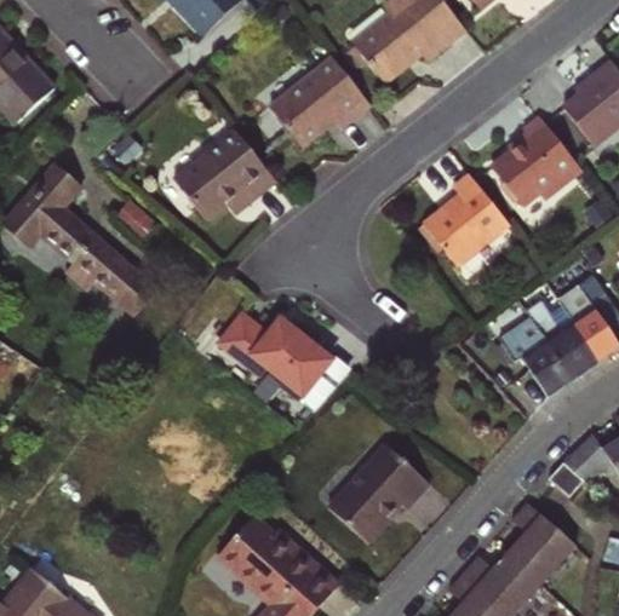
[(175,0),(205,32),(239,0),(175,0)]
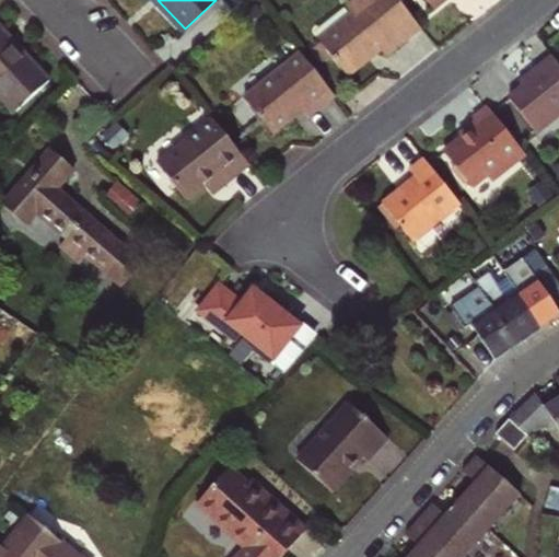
[(325,45),(332,54),(347,72),(380,47),(384,53),(420,24),(400,0),(352,0),(347,4),(351,11),(318,36),(319,39),(313,44),(318,49),(325,45)]
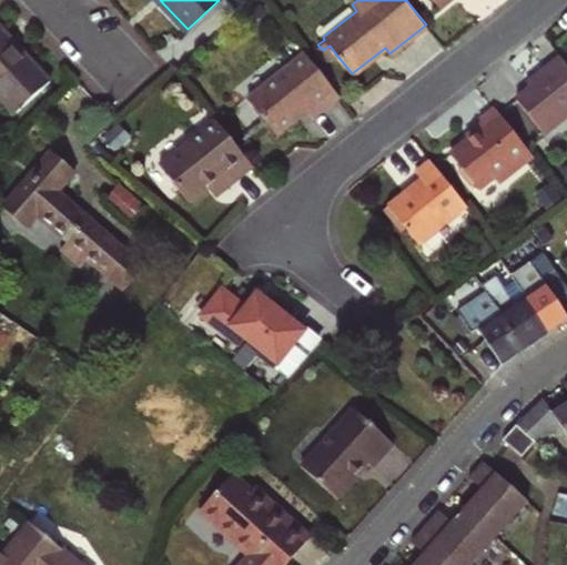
[(0,96),(16,111),(50,79),(0,26),(3,21),(0,17),(0,96)]
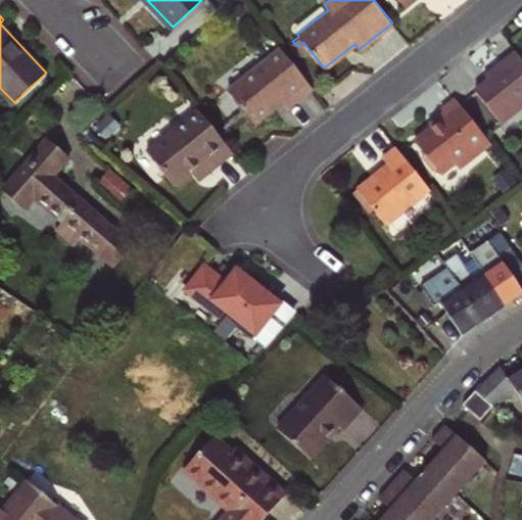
[(303,42),(297,46),(302,54),(310,50),(303,42)]
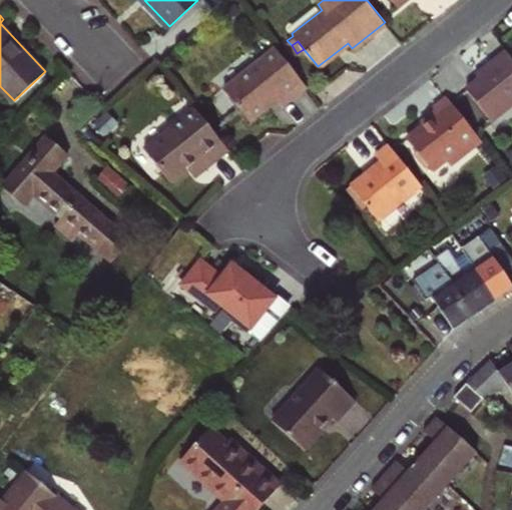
[(306,85),(276,47),(223,87),(249,120),(278,98),(282,103),(306,85)]
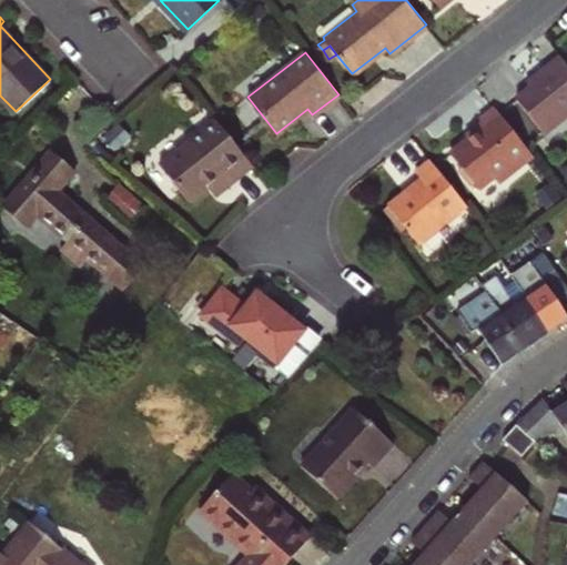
[(566,113),(566,63),(559,54),(544,66),(548,71),(529,86),(516,96),(533,115),(545,130),(566,113)]
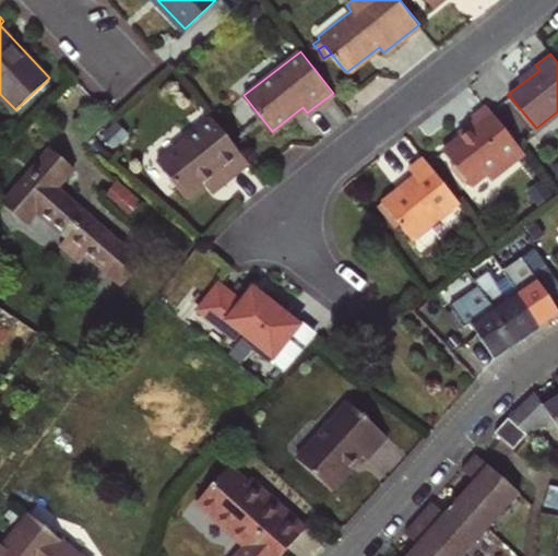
[(539,70),(535,64),(517,80),(521,84),(539,70)]
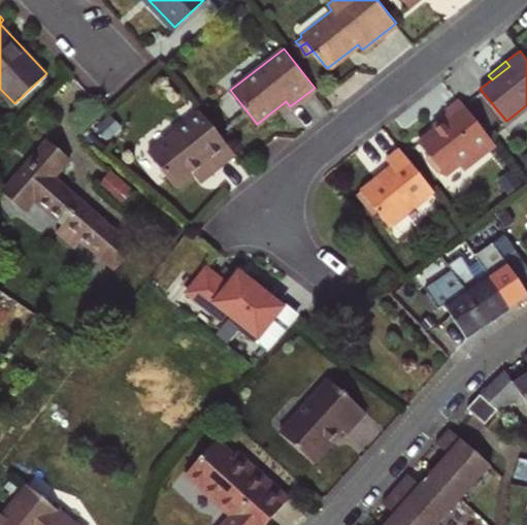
[(495,142),(459,98),(445,109),(450,117),(418,141),(445,174),(459,163),(463,168),(495,142)]
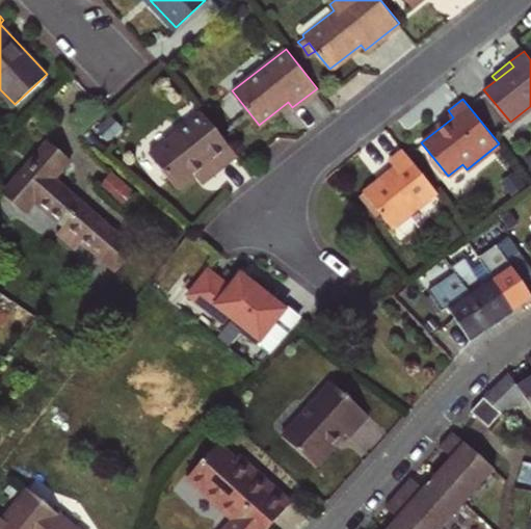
[(510,122),(499,108),(494,112),(505,126),(510,122)]
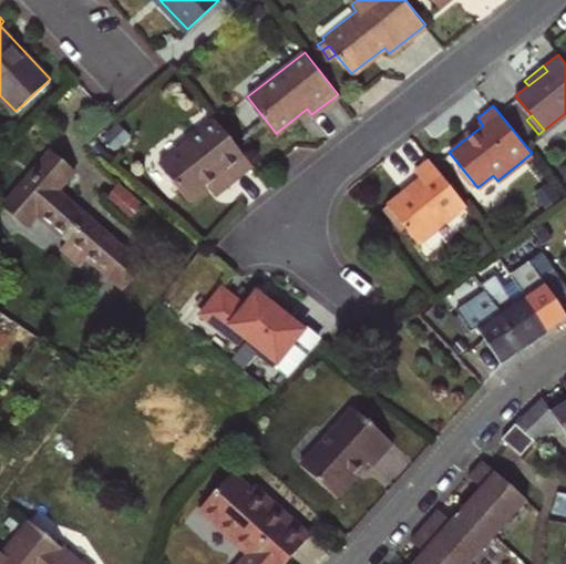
[(251,163),(216,119),(160,164),(188,201),(207,185),(220,175),(227,183),(251,163)]
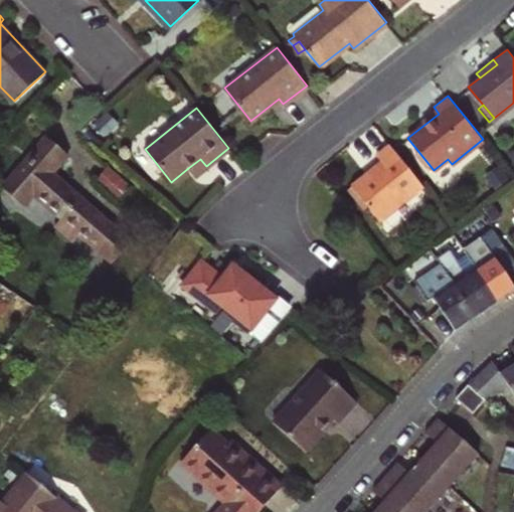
[(80,232),(114,261),(132,240),(52,172),(67,153),(47,135),(3,185),(24,203),(33,192),(61,216),(55,223),(73,239),(80,232)]
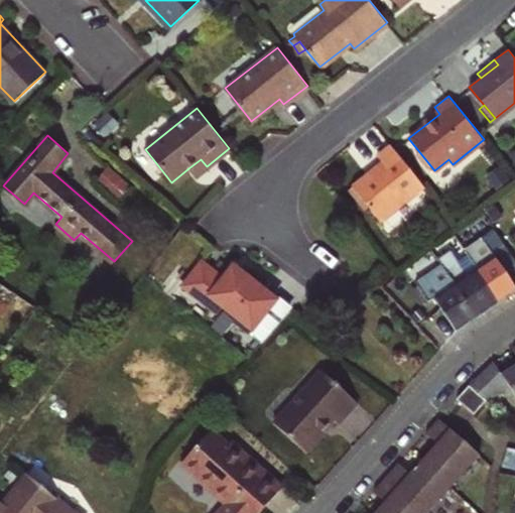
[(423,184),(390,143),(376,154),(382,162),(353,185),(379,220),(423,184)]
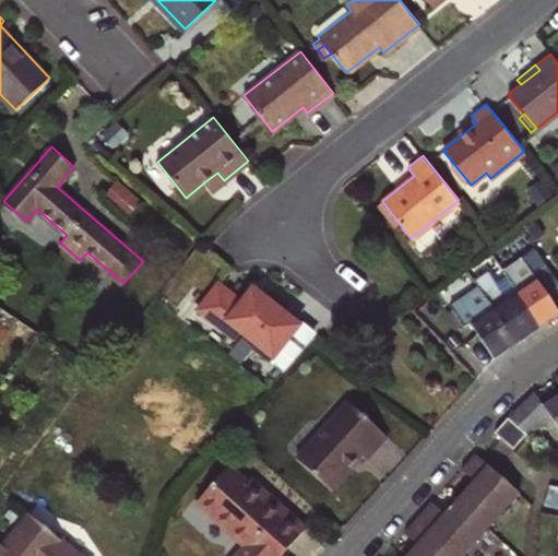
[(211,190),(224,180),(217,173),(204,182),(211,190)]
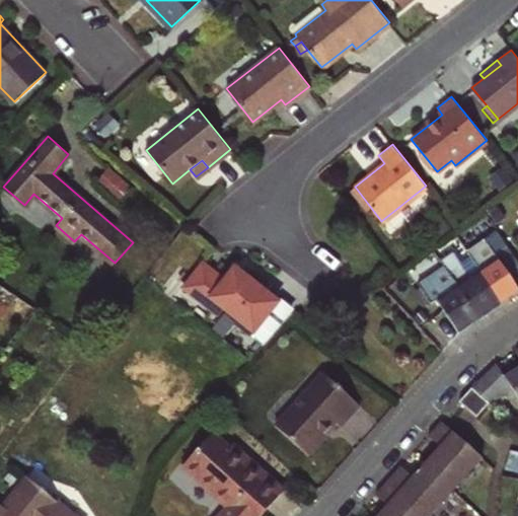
[(108,165),(97,179),(120,200),(132,186),(108,165)]
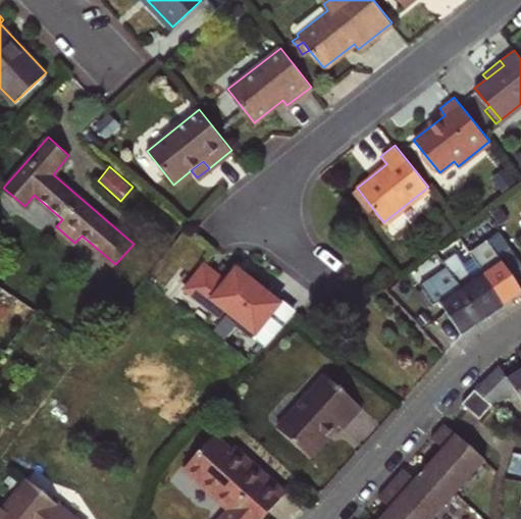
[(520,293),(520,290),(488,241),(469,253),(481,270),(505,304),(520,293)]
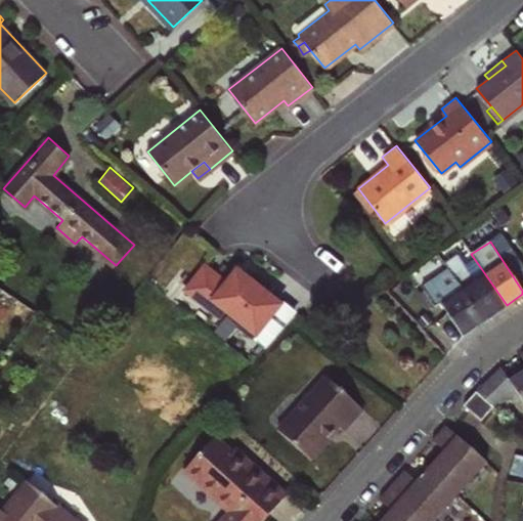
[(507,305),(483,271),(474,276),(456,252),(443,261),(447,267),(460,287),(483,321),(507,305)]
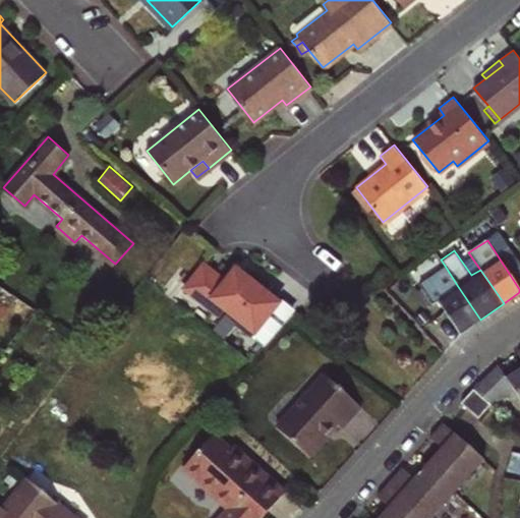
[(226,315),(234,305),(269,332),(297,295),(247,257),(235,275),(208,254),(185,284),(226,315)]
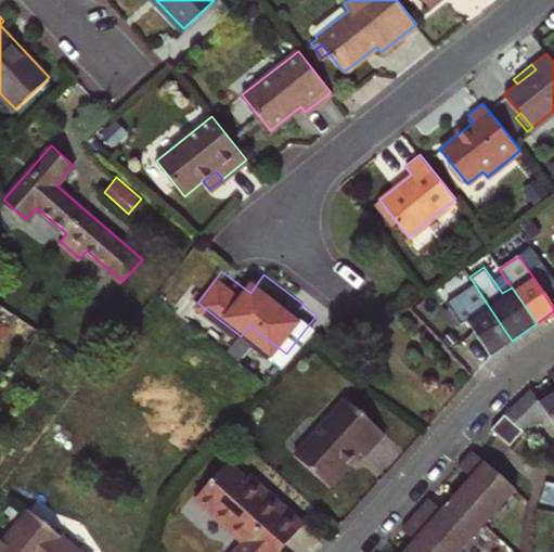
[(512,341),(487,304),(474,283),(446,302),(459,322),(465,318),(490,354),(512,341)]
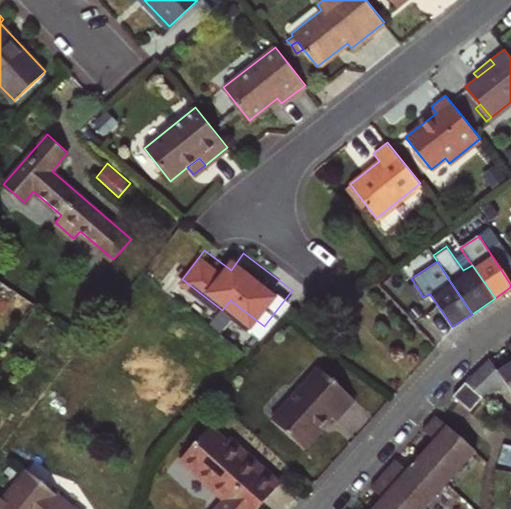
[(2,281),(0,284),(0,295),(25,312),(33,301),(2,281)]
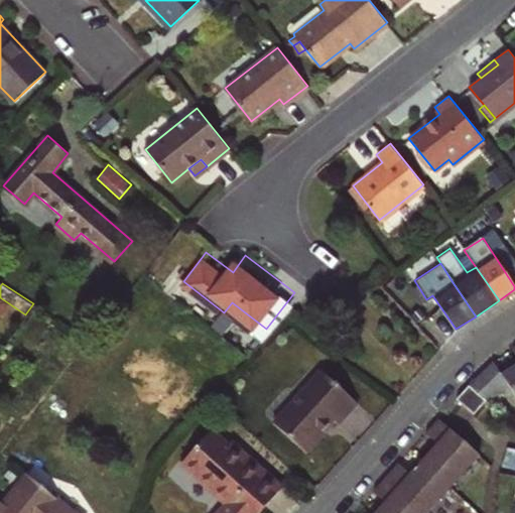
[(486,397),(488,399),(506,390),(511,387),(514,392),(514,345),(511,348),(514,353),(514,363),(501,372),(494,361),(470,383),(486,397)]
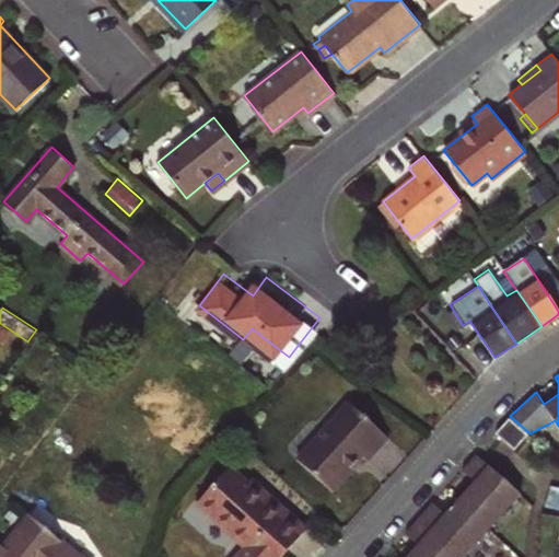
[(347,401),(297,459),(332,489),(361,455),(365,460),(386,436),(347,401)]
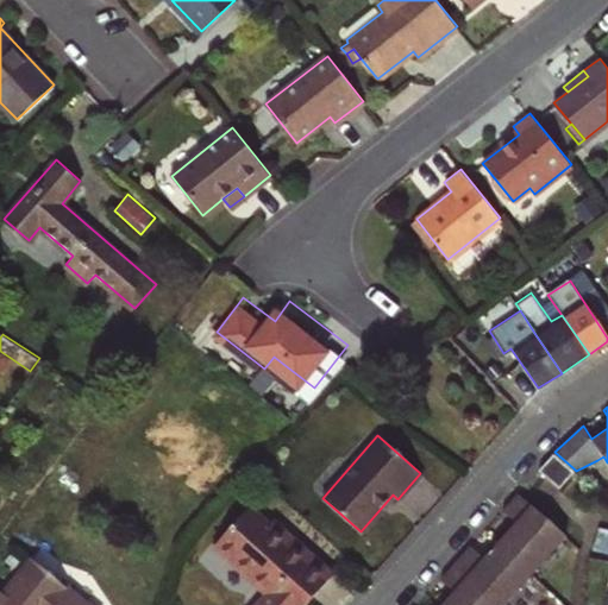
[(555,452),(539,468),(559,485),(574,468),(555,452)]
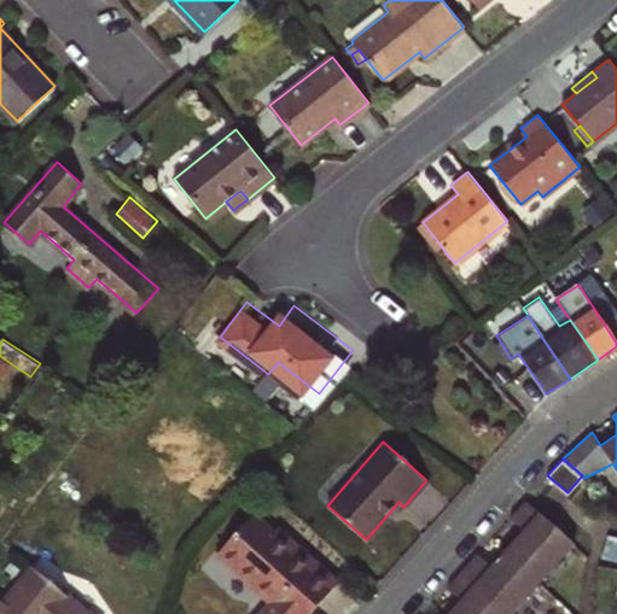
[(616,469),(612,463),(606,467),(616,483),(616,469)]
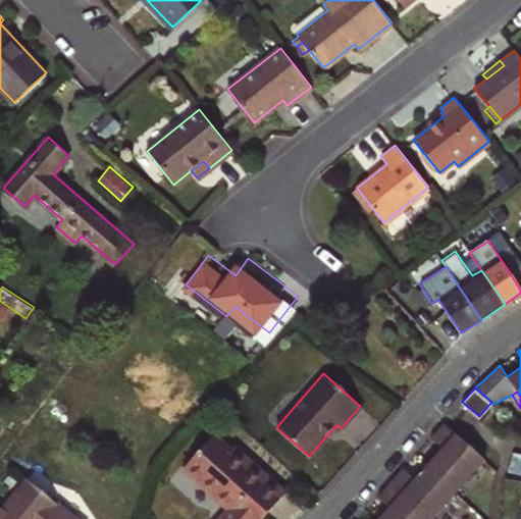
[(443,447),(427,464),(457,490),(485,459),(444,422),(430,436),(437,443),(441,436),(448,442),(443,447)]
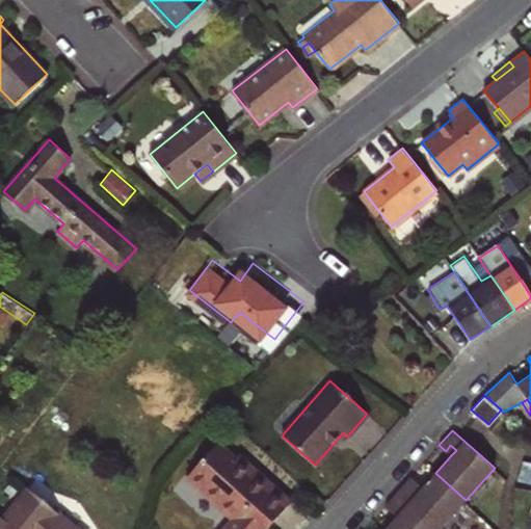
[(265,528),(291,500),(248,463),(245,468),(234,458),(217,443),(187,477),(233,517),(220,528),(265,528)]
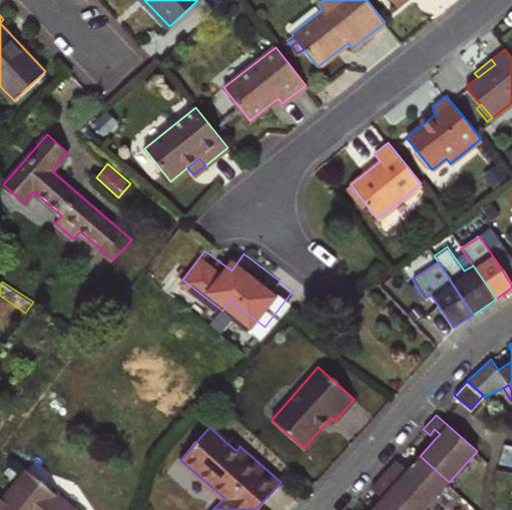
[(434,429),(430,435),(435,439),(440,434),(434,429)]
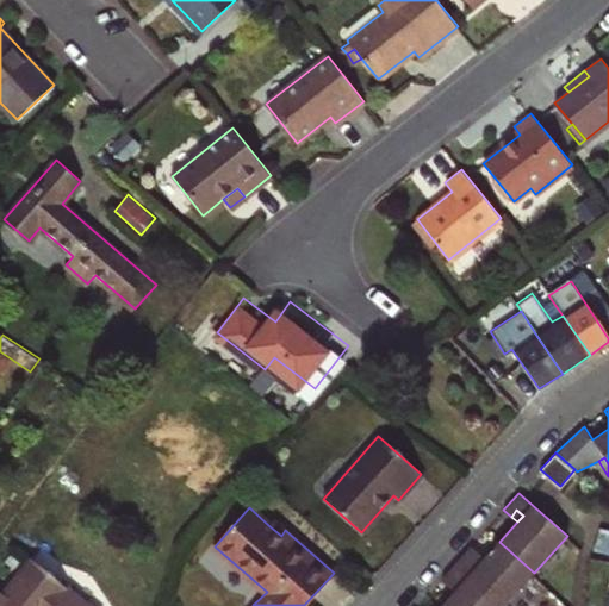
[(281,536),(285,530),(273,520),(268,525),(281,536)]
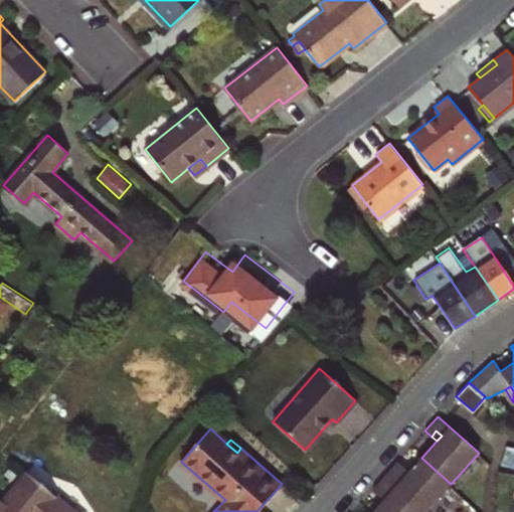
[(398,461),(384,476),(425,511),(451,484),(421,458),(409,471),(404,476),(399,472),(404,467),(398,461)]
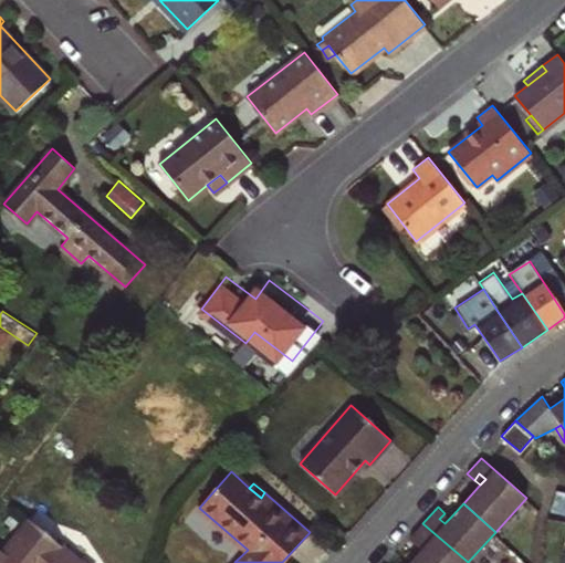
[(450,518),(445,513),(439,519),(445,523),(450,518)]
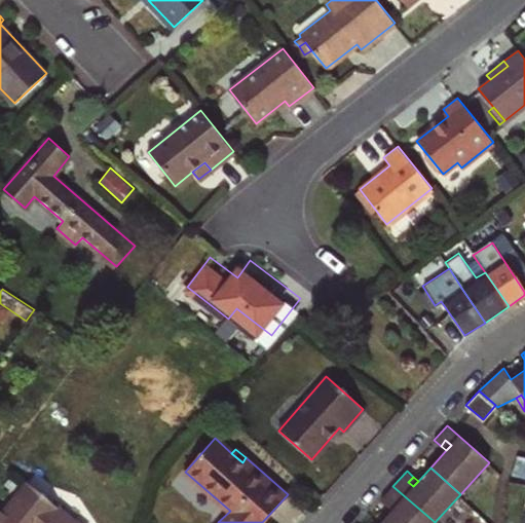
[(0,522),(77,522),(27,482),(2,511),(0,509),(0,522)]
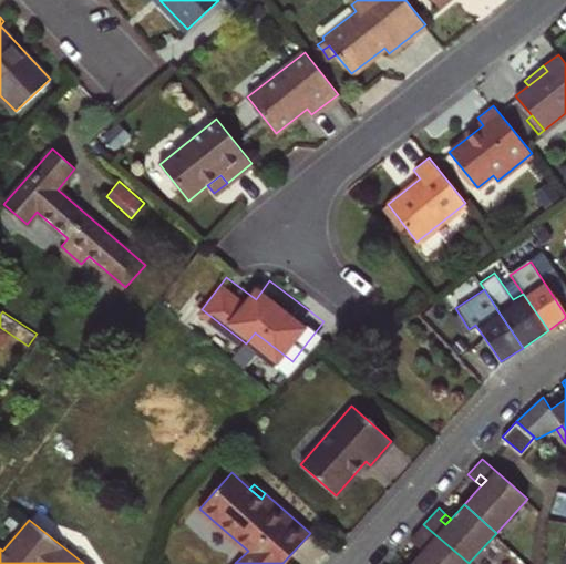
[(422,551),(410,563),(467,563),(469,563),(423,524),(410,539),(417,545),(422,540),(428,545),(422,551)]
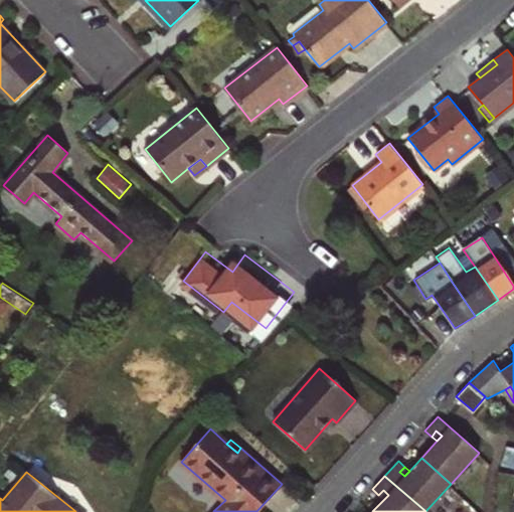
[(378,495),(383,500),(388,495),(383,490),(378,495)]
